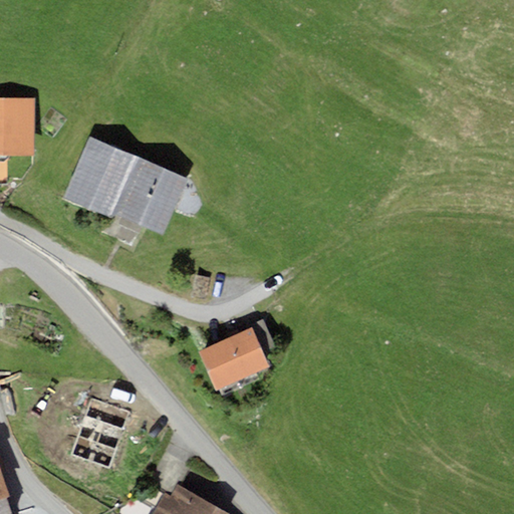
[(36,98),(0,98),(0,183),(6,183),(7,156),(35,156),(36,98)]
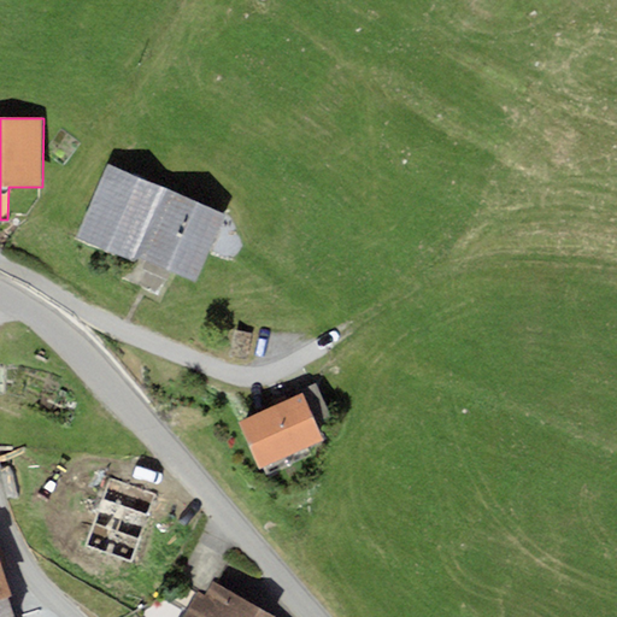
[(163,187),(109,164),(78,236),(133,259),(163,187)]
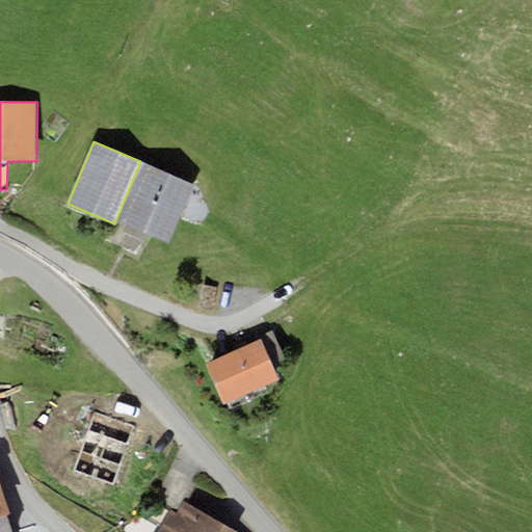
[(195,185),(148,163),(121,221),(168,243),(195,185)]
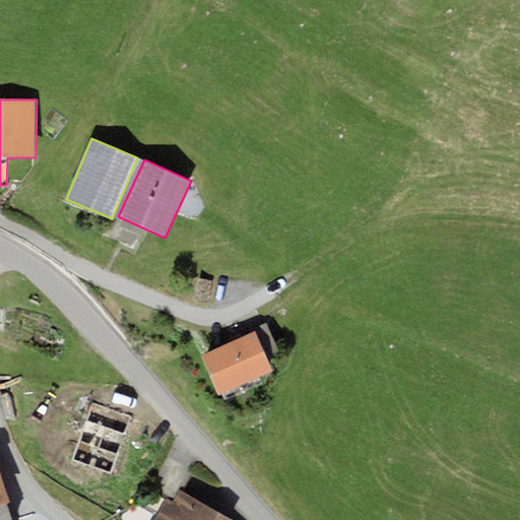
[(212,281),(197,279),(193,301),(208,304),(212,281)]
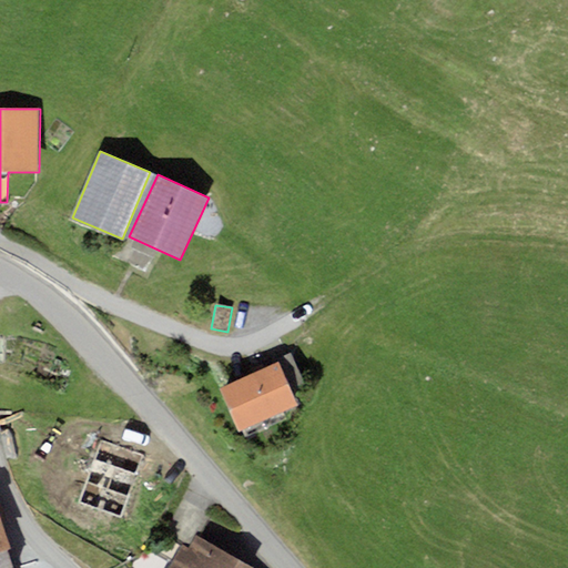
[(274,364),(219,388),(239,432),(300,405),(292,388),(303,384),(290,354),(273,362),(274,364)]
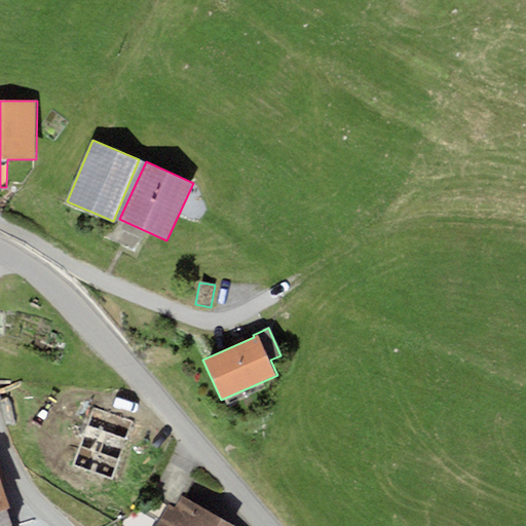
[(139,419),(89,402),(67,468),(116,486),(139,419)]
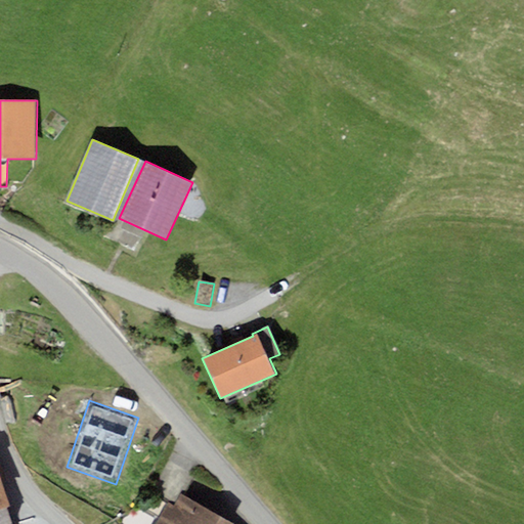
[(0,474),(0,523),(13,523),(7,507),(11,506),(0,474)]
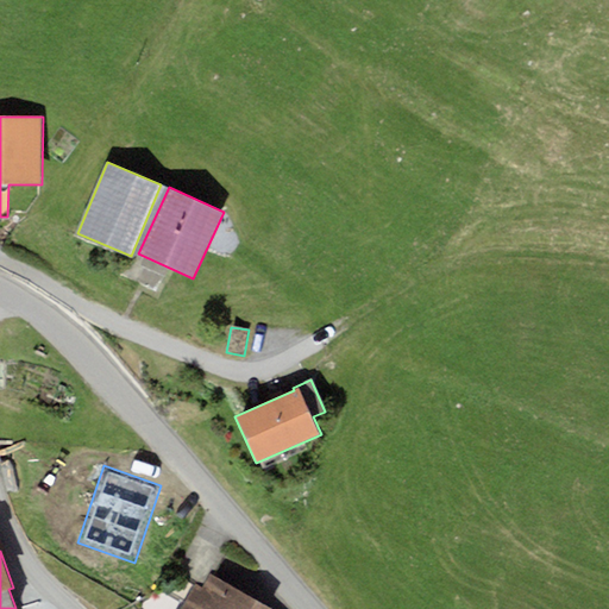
[(202,586),(194,583),(180,608),(269,608),(208,577),(202,586)]
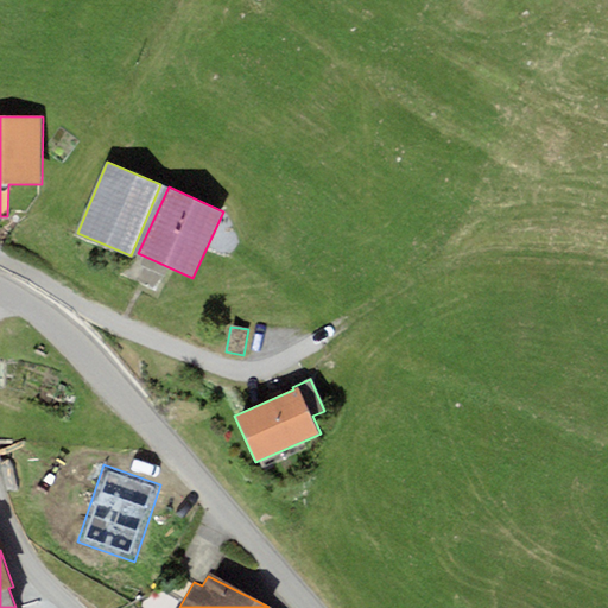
All buildings are outlined.
